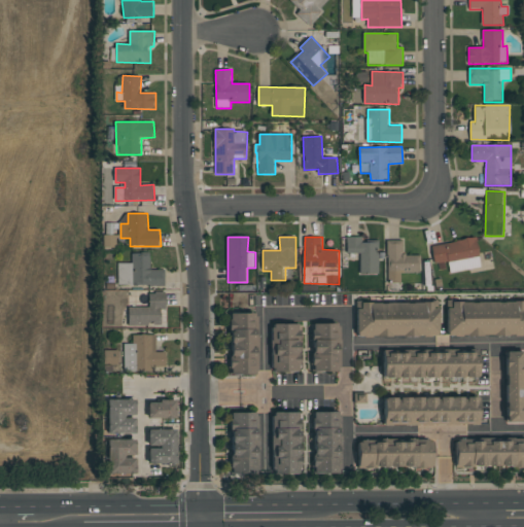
[(360,275),(379,275),(380,243),(363,242),(363,237),(348,237),(348,253),(361,253),(360,275)]
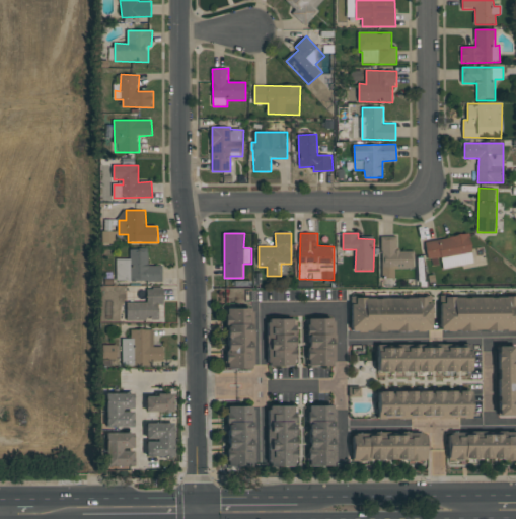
[(426,240),(429,260),(442,257),(444,268),(474,264),(470,235),(426,240)]
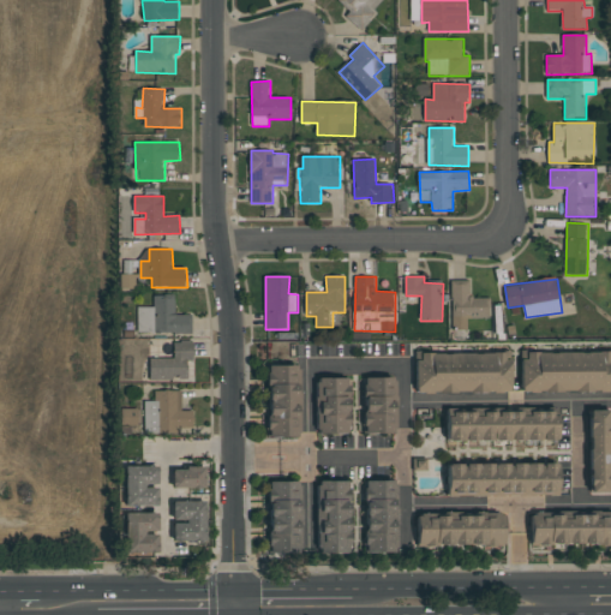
[(491,318),(491,298),(471,298),(471,280),(454,280),(454,330),(468,330),(468,318),(491,318)]
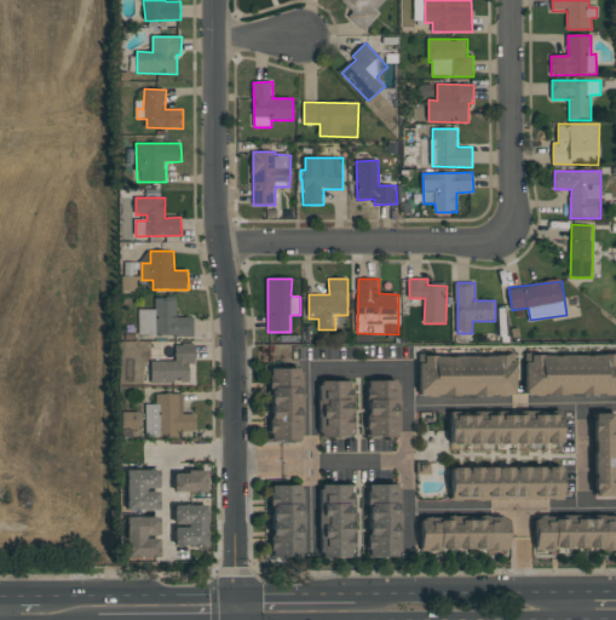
[(195,317),(178,317),(178,298),(156,298),(156,310),(139,310),(140,337),(195,336),(195,317)]
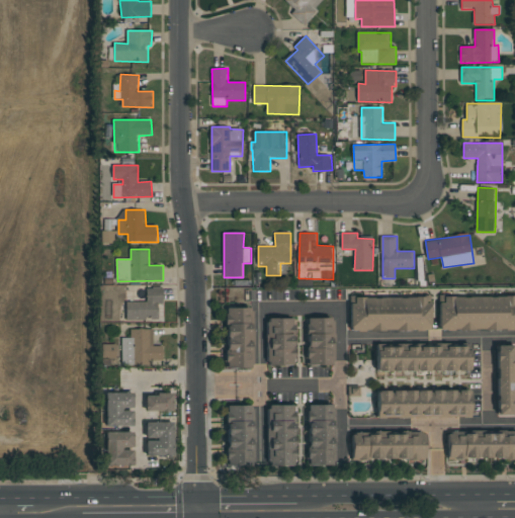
[(127,320),(159,321),(160,305),(164,305),(165,287),(148,287),(147,301),(127,301),(127,320)]
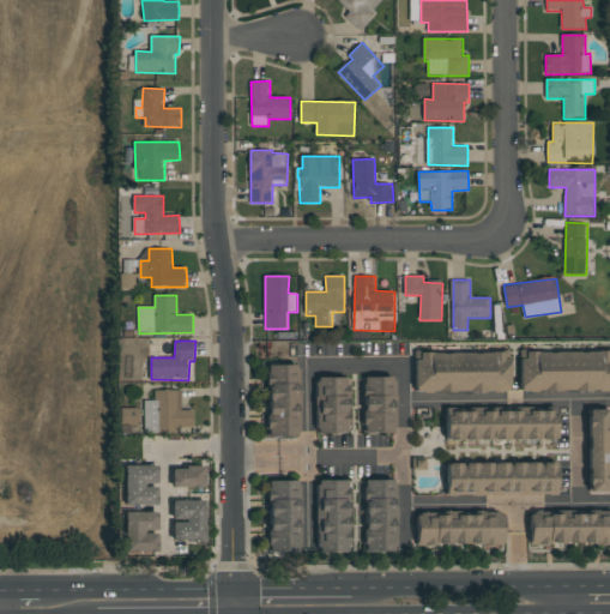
[(609,351),(521,353),(523,392),(609,390),(609,351)]
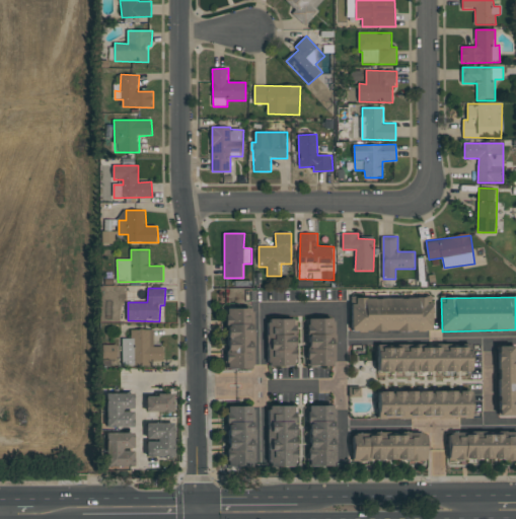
[(433,331),(433,298),(352,298),(352,331),(433,331)]
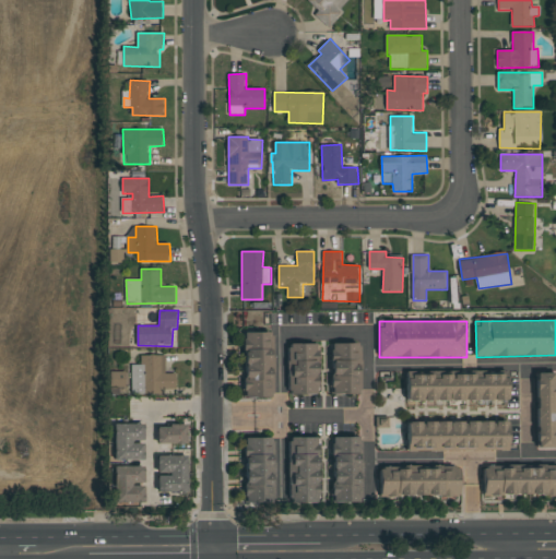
[(273,397),(274,332),(245,332),(245,397),(273,397)]
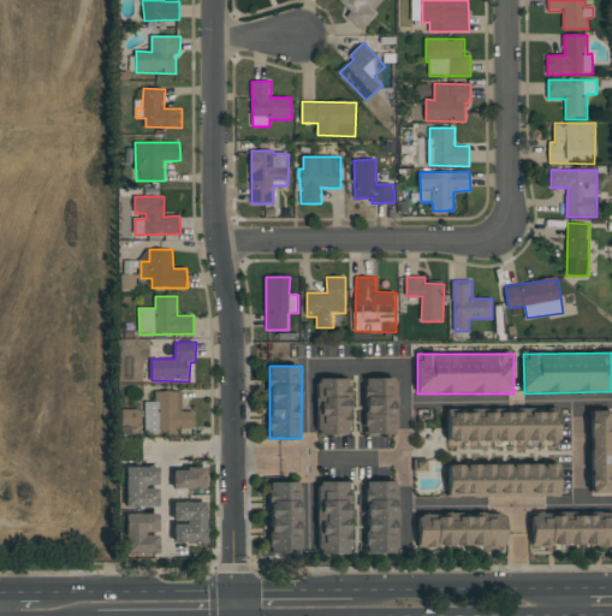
[(367,434),(398,434),(398,378),(366,378),(367,434)]
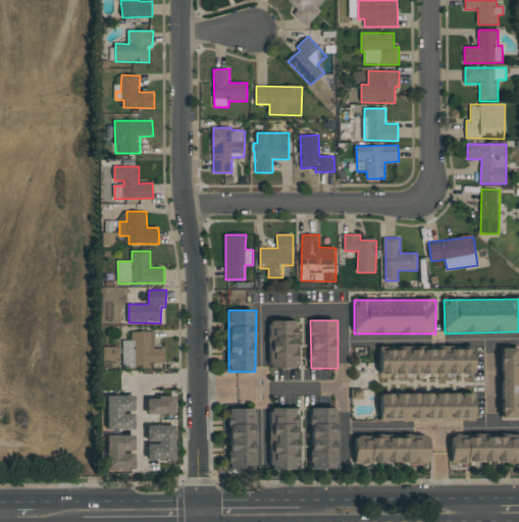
[(298,368),(298,321),(270,321),(270,368),(298,368)]
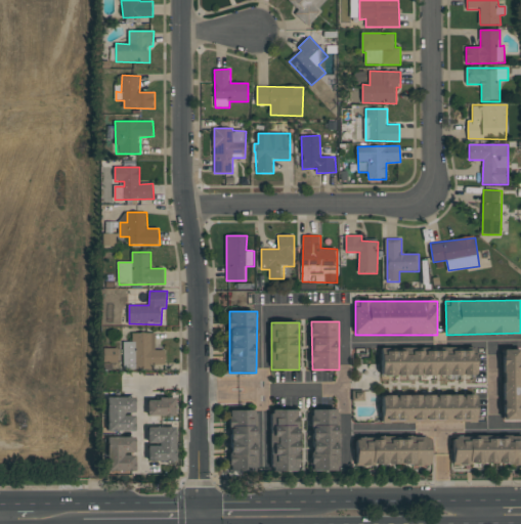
[(125,369),(155,368),(155,365),(167,365),(167,350),(157,350),(156,333),(133,333),(133,342),(124,342),(125,369)]
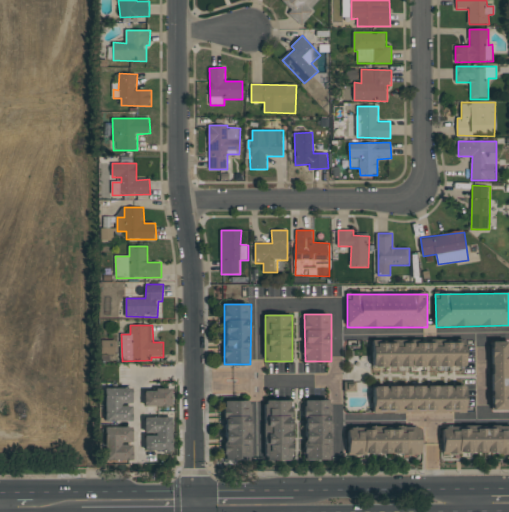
[(102,354),(119,354),(119,341),(102,340),(102,354)]
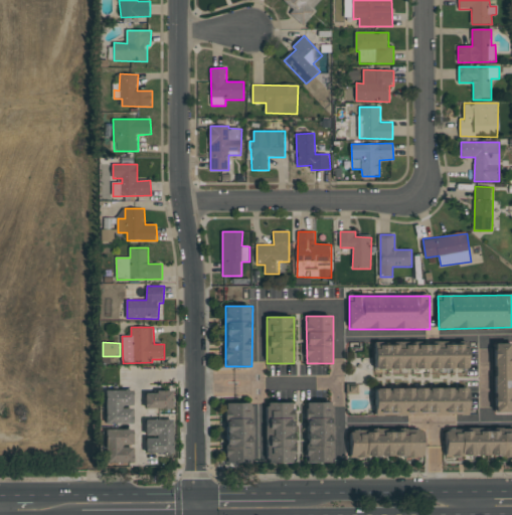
[(401,346),(375,346),(375,370),(469,368),(469,344),(401,346)]
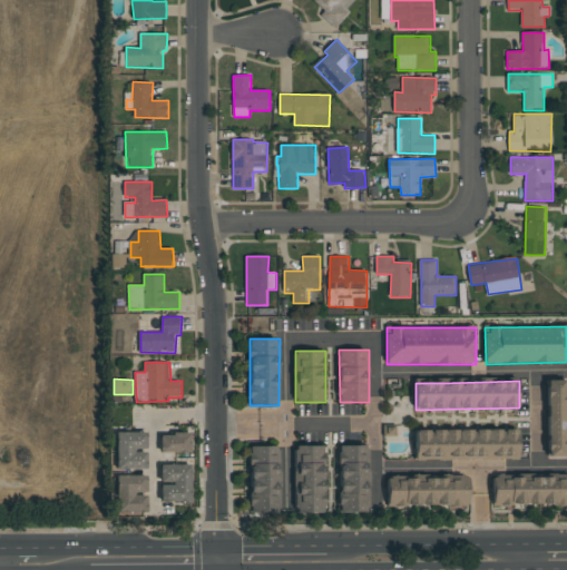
[(548,457),(566,458),(566,418),(565,418),(565,405),(566,405),(566,381),(548,381),(548,457)]
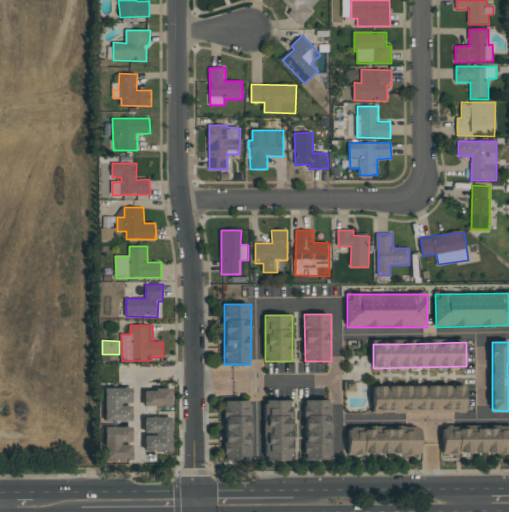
[(357,392),(357,384),(346,384),(346,392),(357,392)]
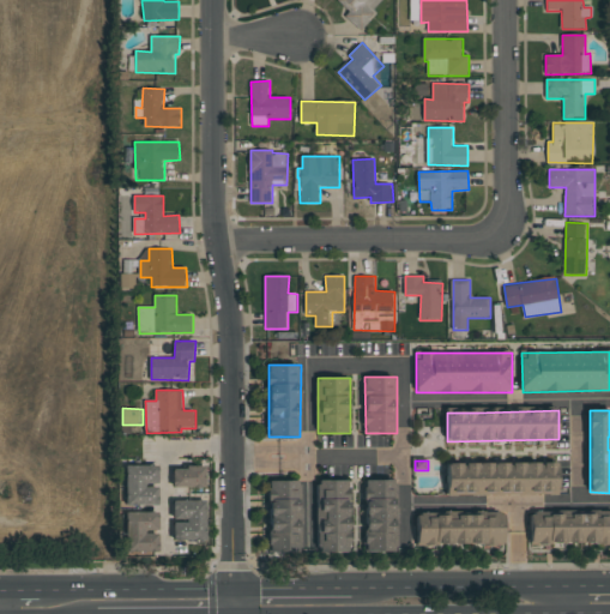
[(448,463),(448,494),(559,494),(559,463),(448,463)]
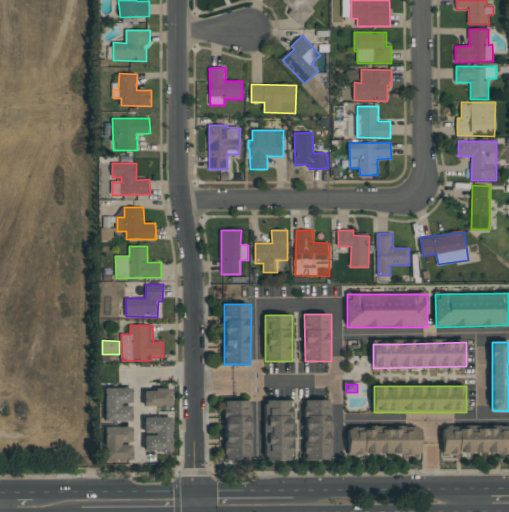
[(132,388),(105,388),(106,422),(134,421),(132,388)]
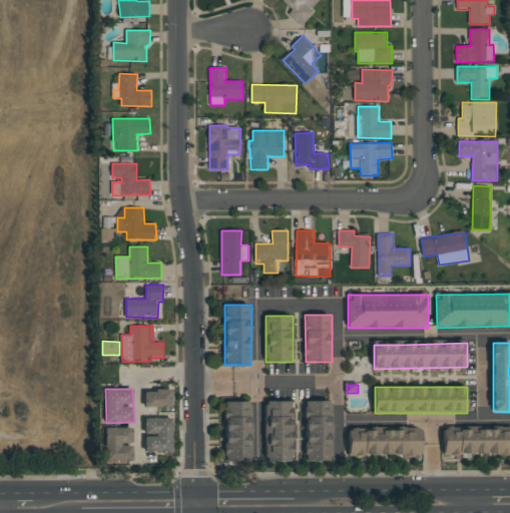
[(146,408),(173,407),(172,390),(145,391),(146,408)]
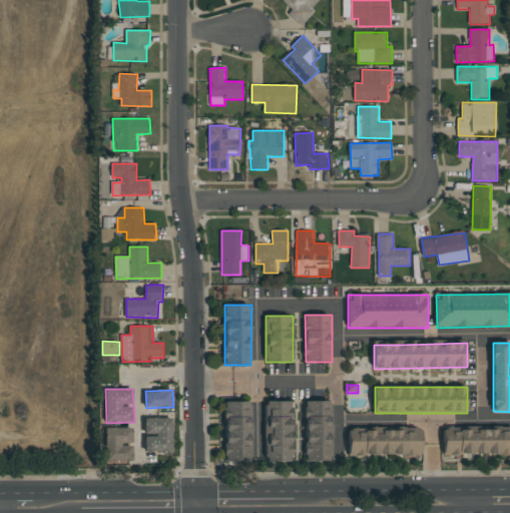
[(294,402),(267,401),(267,461),(293,461),(294,402)]
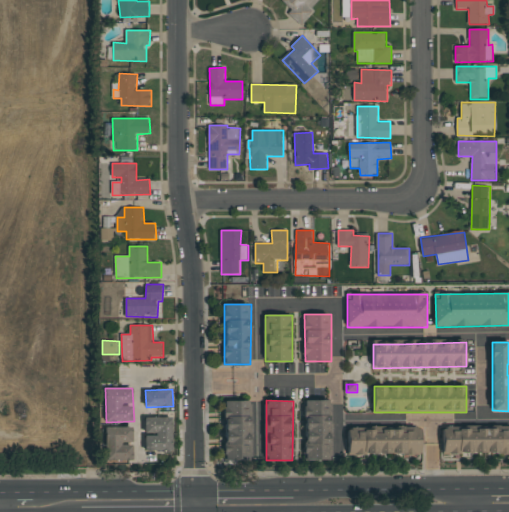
[(305,460),(332,460),(333,400),(306,400),(305,460)]
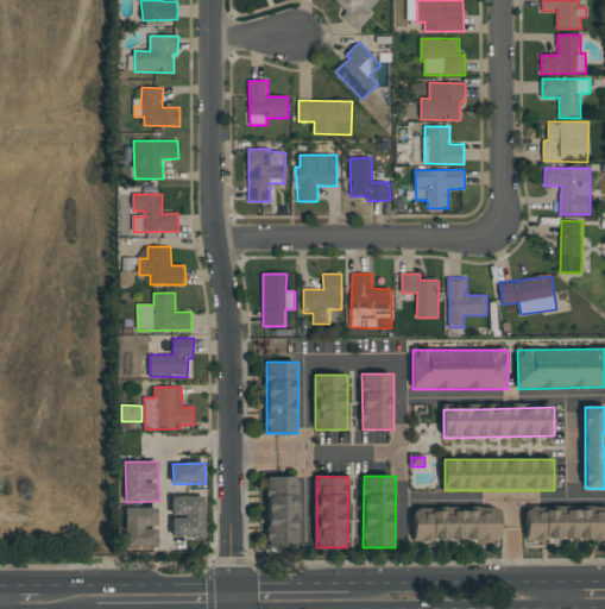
[(300,548),(300,477),(266,477),(268,548),(300,548)]
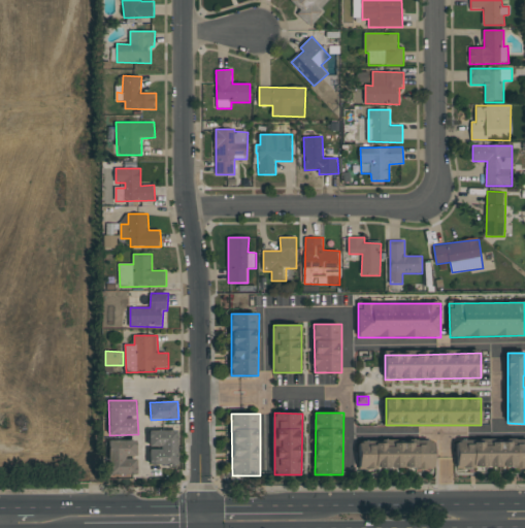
[(151,448),(150,465),(177,466),(178,431),(151,431),(150,448),(151,448)]
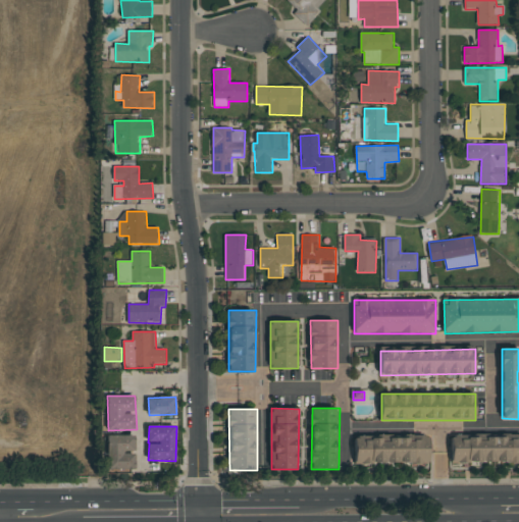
[(136,453),(136,435),(108,435),(108,470),(136,470),(136,453)]
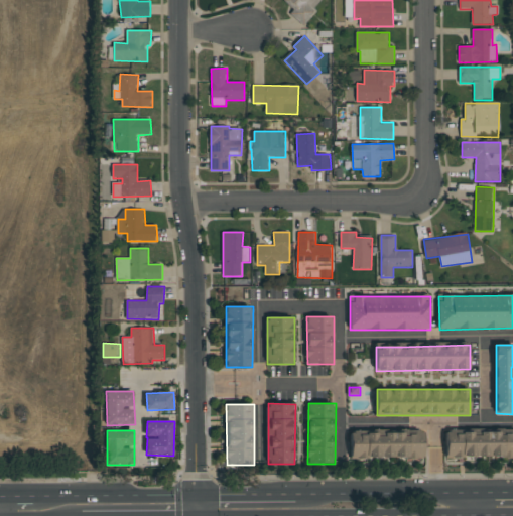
[(447,459),(512,456),(512,431),(446,433),(447,459)]
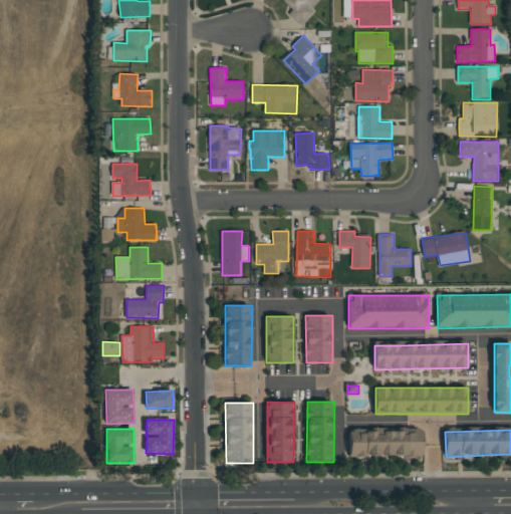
[(349,432),(349,456),(424,457),(424,432),(349,432)]
